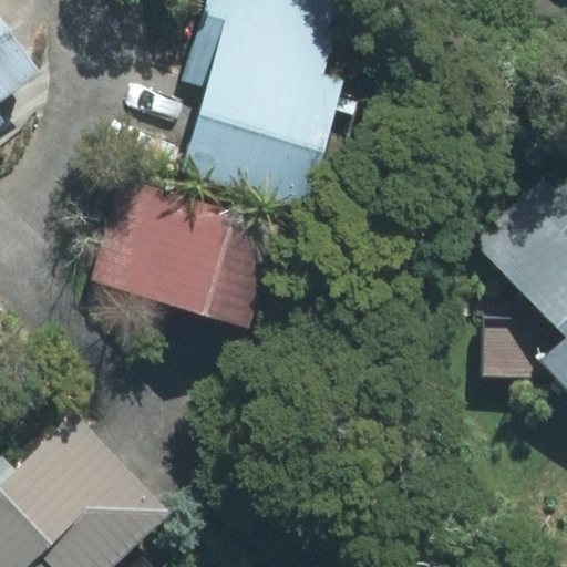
[(0,0),(0,102),(41,72),(0,18),(0,0)]
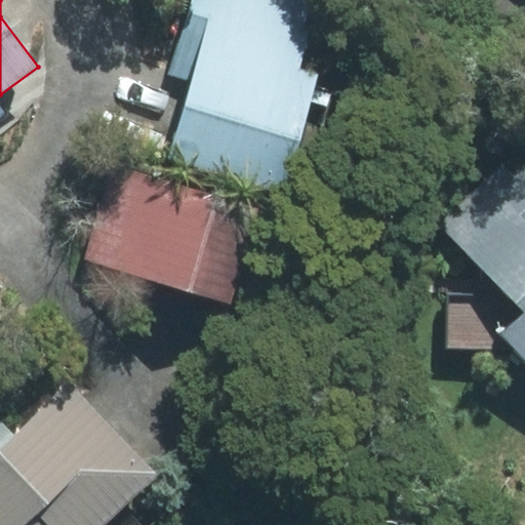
[(195,81),(171,159),(284,193),(320,74),(301,69),(322,0),(191,0),(169,73),(195,81)]
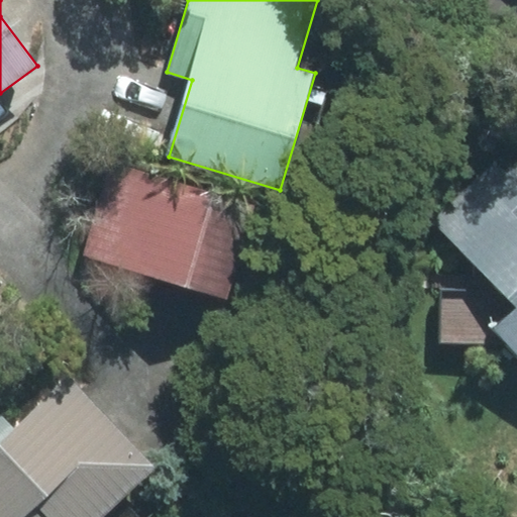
[(441,290),(441,341),(506,342),(516,353),(516,161),(505,147),(431,216),(502,291),(441,290)]
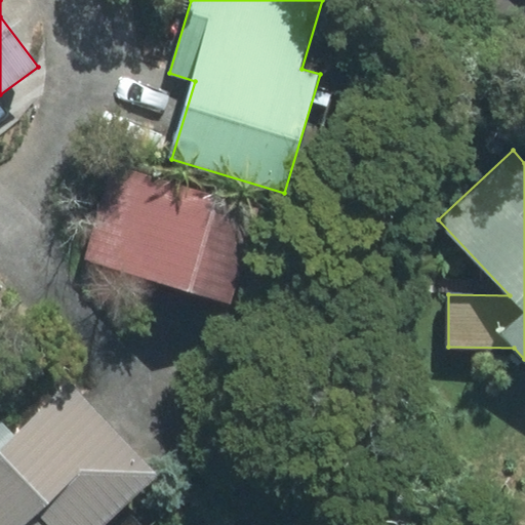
[(268,212),(113,164),(84,258),(239,306),(268,212)]
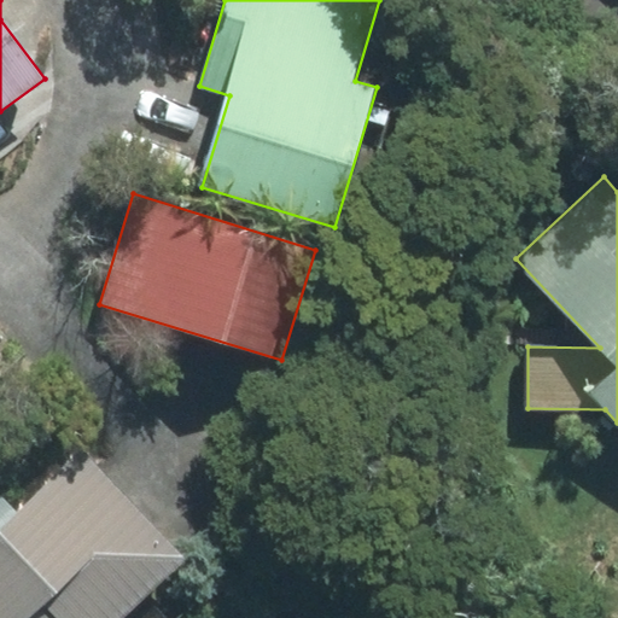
[(0,617),(124,617),(187,560),(82,449),(17,511),(3,495),(0,496),(0,617)]
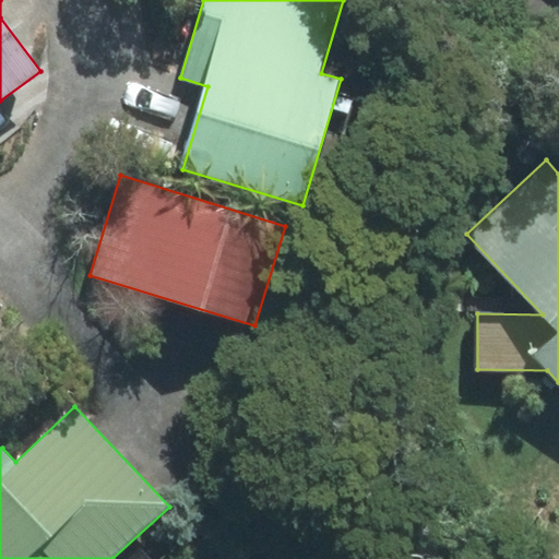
All buildings are outlined.
